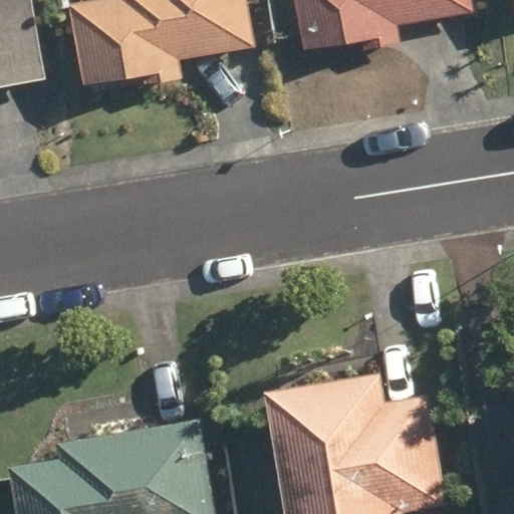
[(0,0),(0,85),(46,78),(33,0),(0,0)]
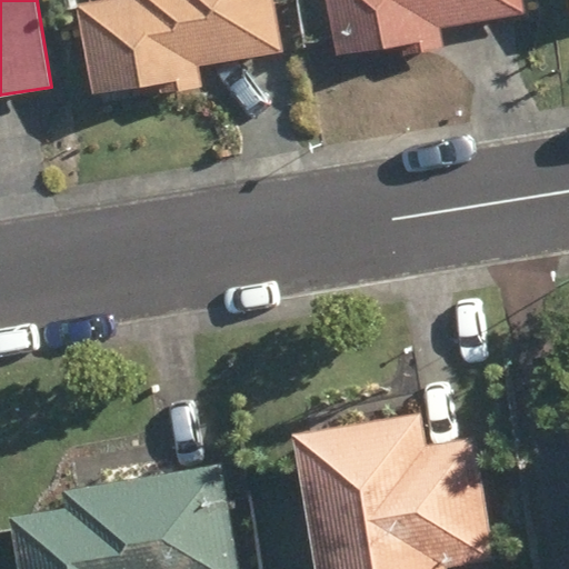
[(93,0),(79,3),(97,95),(157,82),(159,93),(203,85),(199,68),(285,50),(273,0),(93,0)]
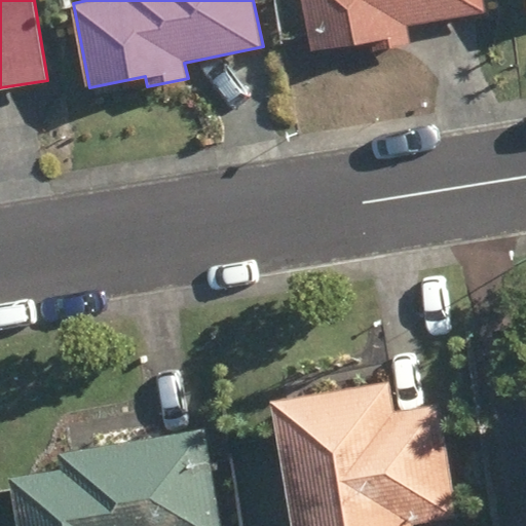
[(370,39),(371,49),(411,44),(409,23),(482,13),(480,0),(300,0),(306,46),(370,39)]
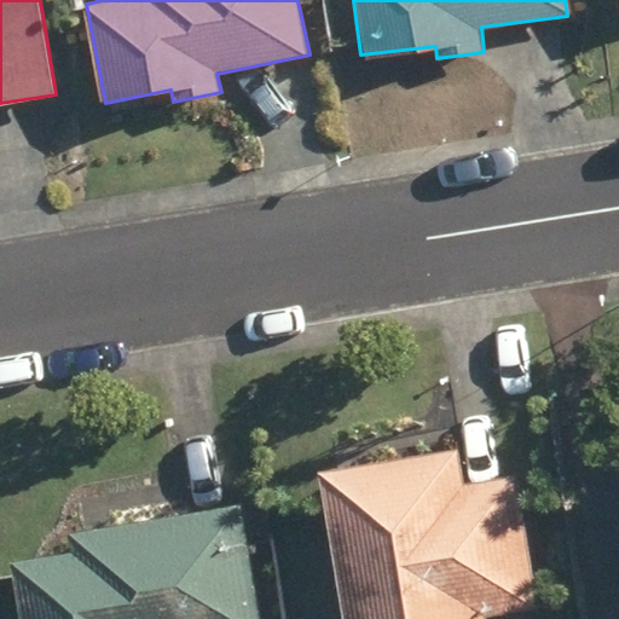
[(318,473),(345,618),(486,618),(538,609),(515,476),(463,486),(455,449),(318,473)]
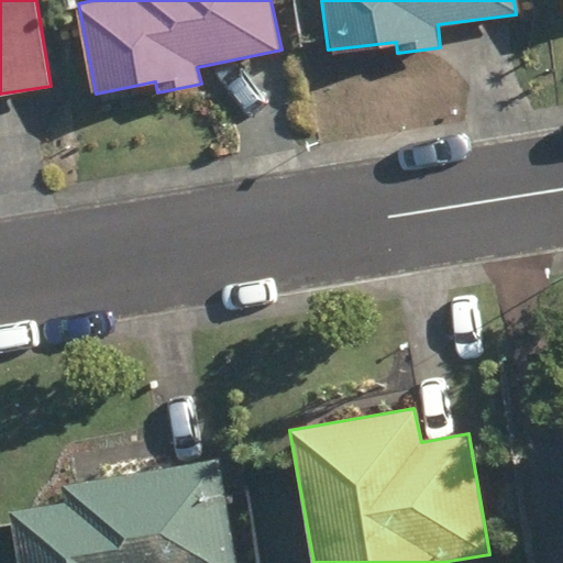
[(11,511),(19,562),(234,562),(218,460),(62,486),(65,503),(11,511)]
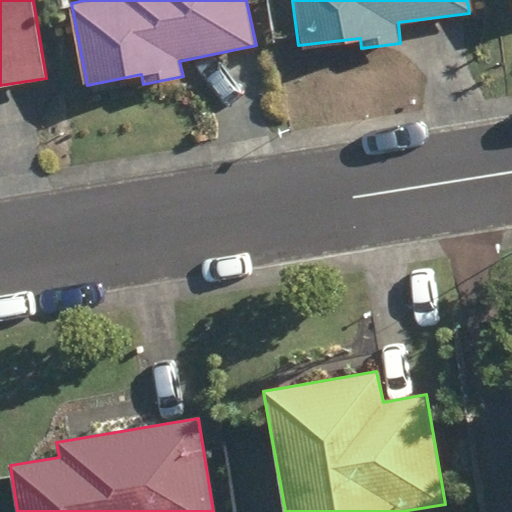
All buildings are outlined.
